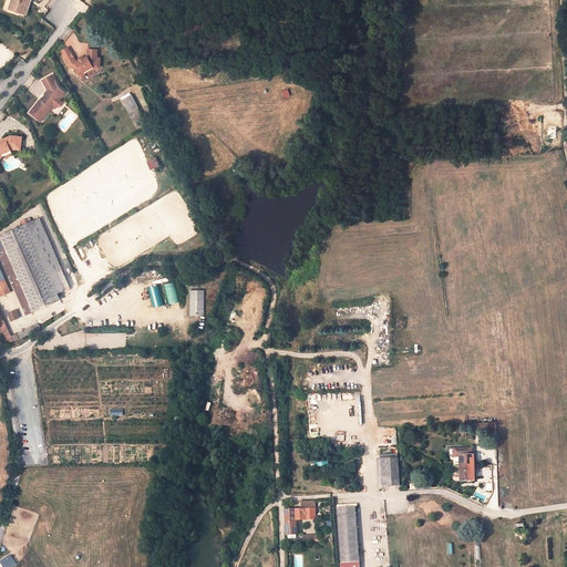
[(27,11),(30,0),(12,0),(10,8),(18,11),(19,8),(27,11)]
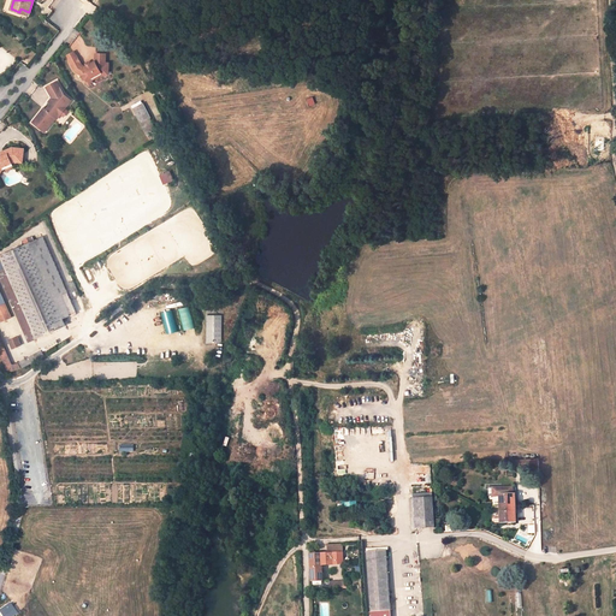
[(76,55),(67,60),(75,71),(81,76),(81,77),(86,81),(88,77),(90,78),(101,73),(101,72),(107,72),(108,64),(105,64),(105,54),(95,54),(95,61),(84,67),(81,65),(76,55)]
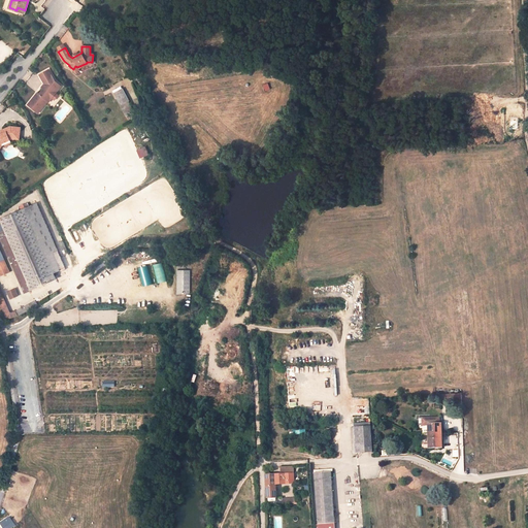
[(77,67),(75,66),(73,69),(72,71),(76,73),(78,68),(87,64),(92,64),(92,62),(87,62),(87,63),(77,67)]
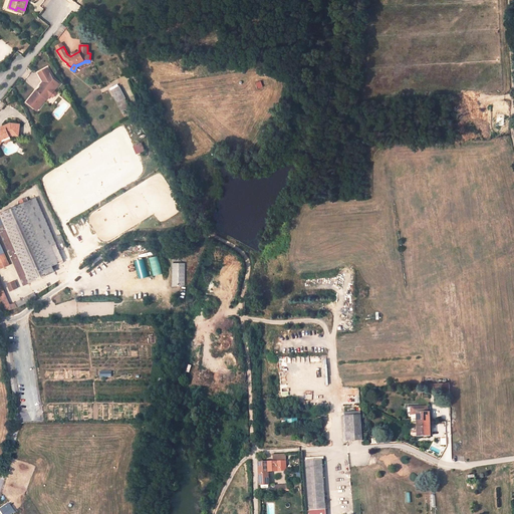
[(46,68),(37,73),(42,82),(44,84),(42,86),(38,91),(36,90),(27,101),(37,110),(46,98),(47,99),(50,95),(50,91),(54,90),(59,84),(52,79),(46,68)]
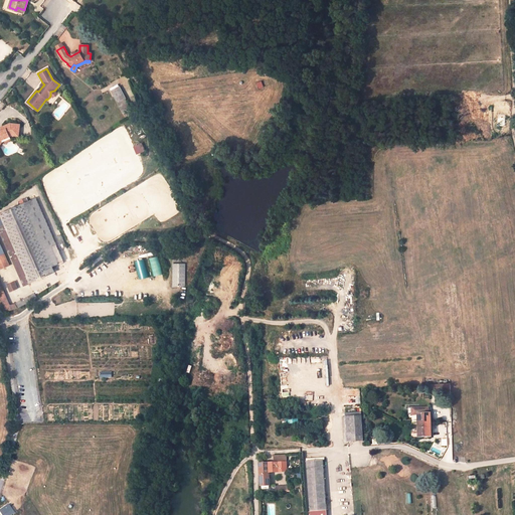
[(131,109),(119,86),(111,90),(123,113),(131,109)]
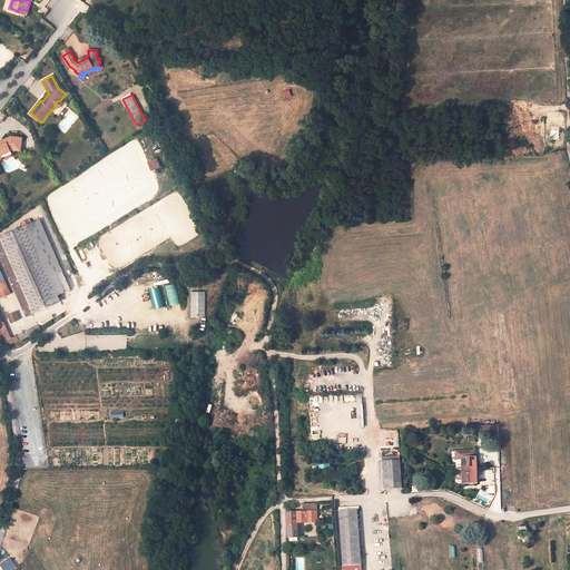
[(0,155),(0,154),(0,153),(3,151),(6,154),(10,151),(10,150),(12,149),(20,150),(21,137),(10,137),(2,140),(3,143),(0,144),(1,145),(0,145),(0,155)]
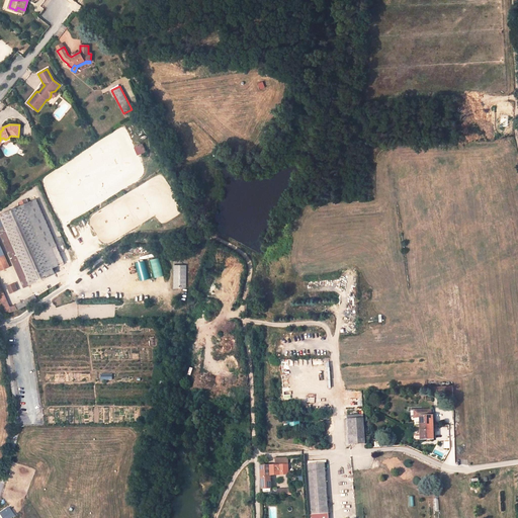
[(137,155),(146,152),(143,143),(134,146),(137,155)]
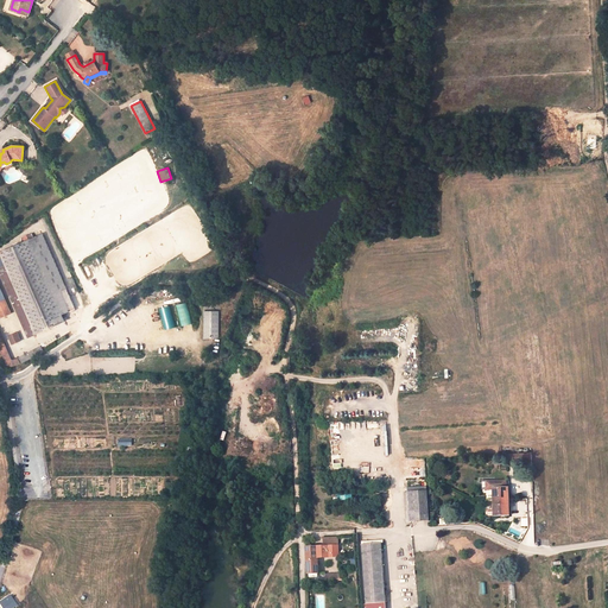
[(46,219),(42,220),(63,268),(68,267),(46,219)]
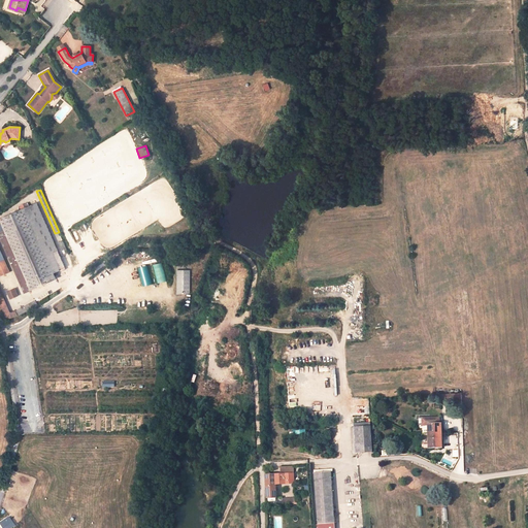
[(64,270),(36,204),(0,220),(2,226),(0,226),(0,230),(27,292),(57,279),(55,274),(64,270)]
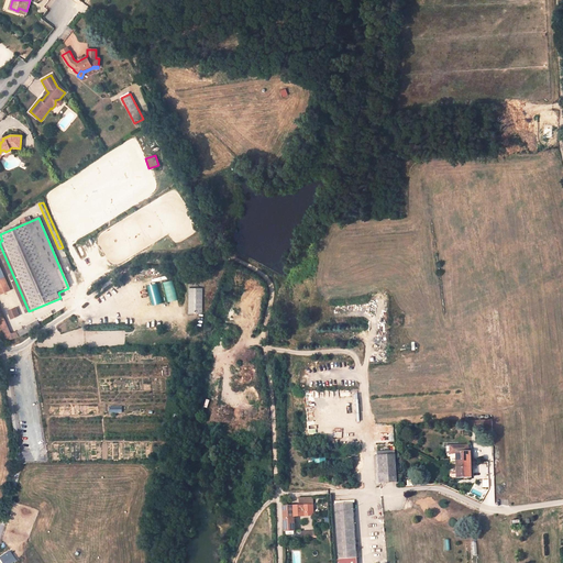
[(4,276),(0,277),(0,294),(11,289),(4,276)]
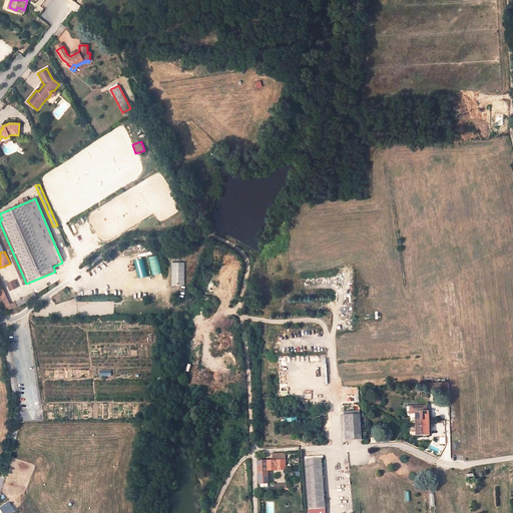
[(148,255),(152,275),(160,273),(157,254),(148,255)]
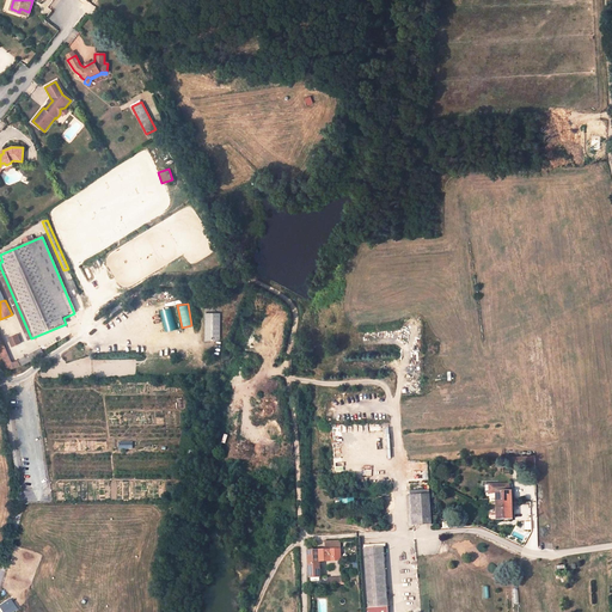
[(204,312),(204,341),(220,341),(220,312),(204,312)]
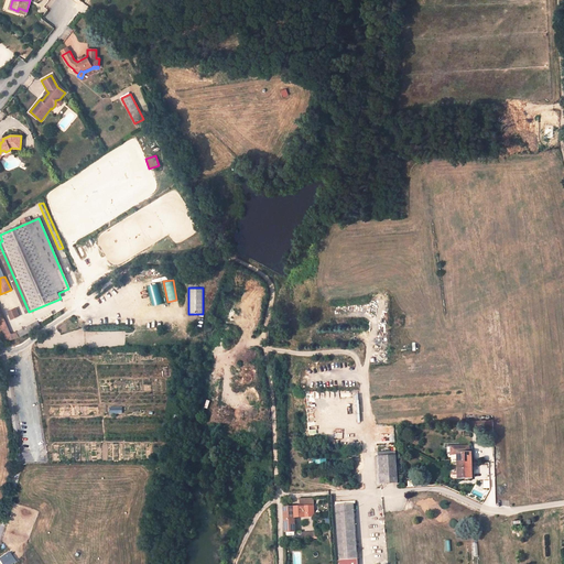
[(0,307),(0,323),(7,338),(10,340),(20,337),(41,326),(39,321),(12,334),(11,333),(0,307)]
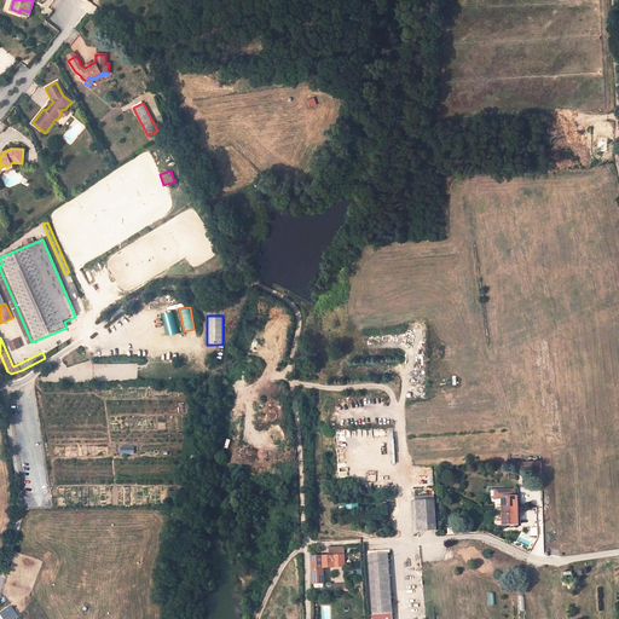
[(18,337),(9,341),(12,351),(22,346),(18,337)]
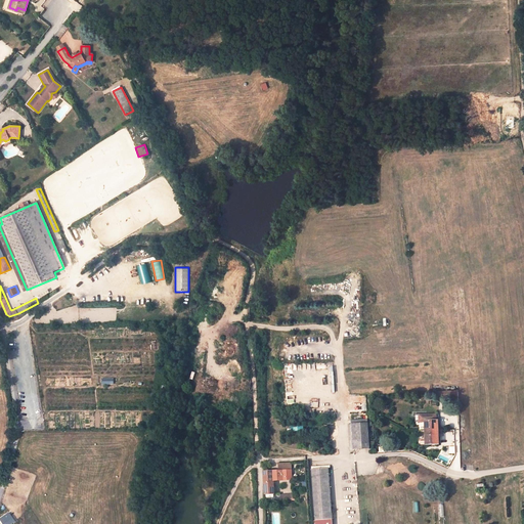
[(437,422),(437,415),(420,416),(420,423),(426,423),(427,445),(439,445),(439,421),(437,422)]
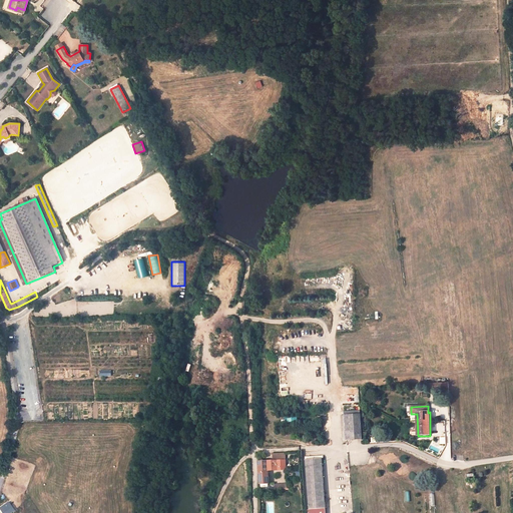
[(363,440),(361,415),(355,415),(345,416),(346,422),(342,422),(343,441),(363,440)]
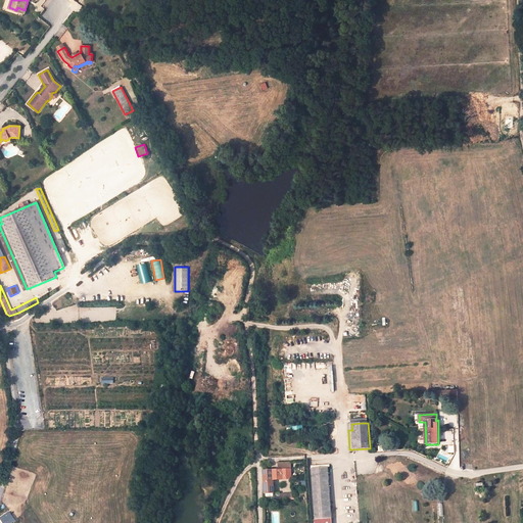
[(291,462),(279,462),(279,470),(273,470),(273,478),(283,477),(283,470),(291,469),(291,462)]
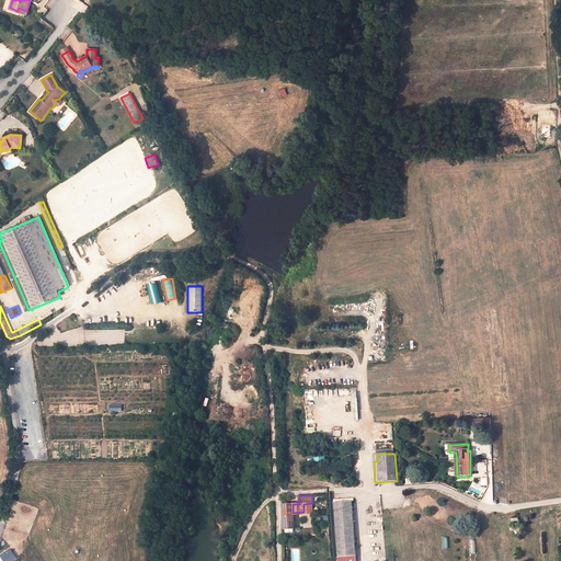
[(356,560),(356,557),(353,501),(333,502),(338,558),(338,560),(356,560)]
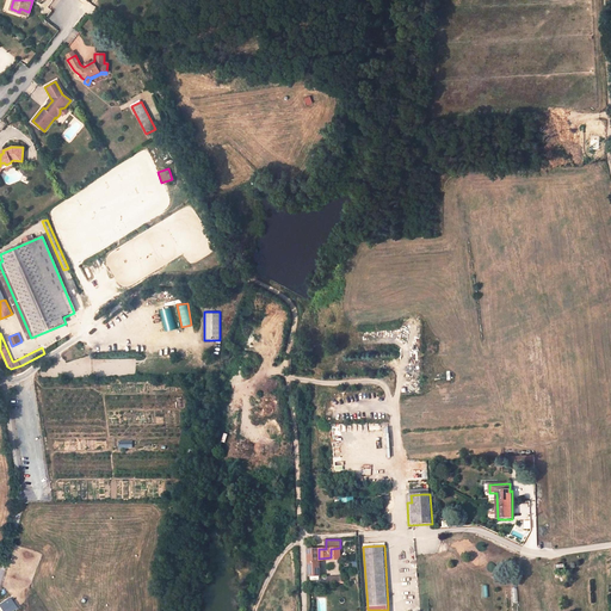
[(340,582),(343,582),(341,569),(341,557),(340,548),(331,549),(331,557),(338,557),(339,575),(327,576),(328,582),(331,582),(340,582)]
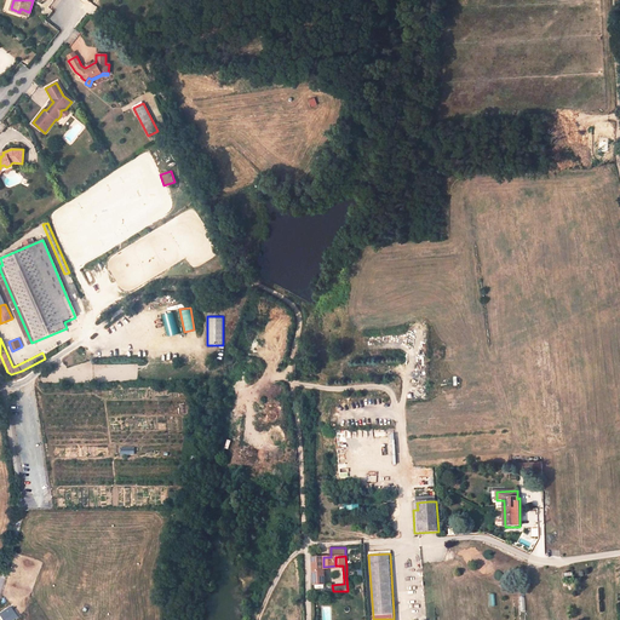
[(323,557),(313,558),(314,585),(325,585),(323,567),(323,557)]
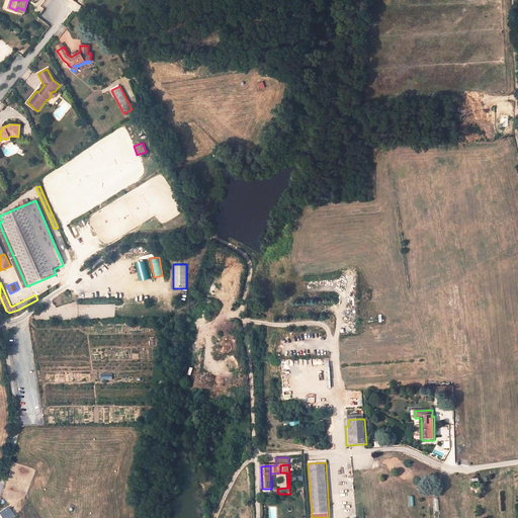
[(11,513),(6,506),(0,509),(0,510),(5,517),(11,513)]
